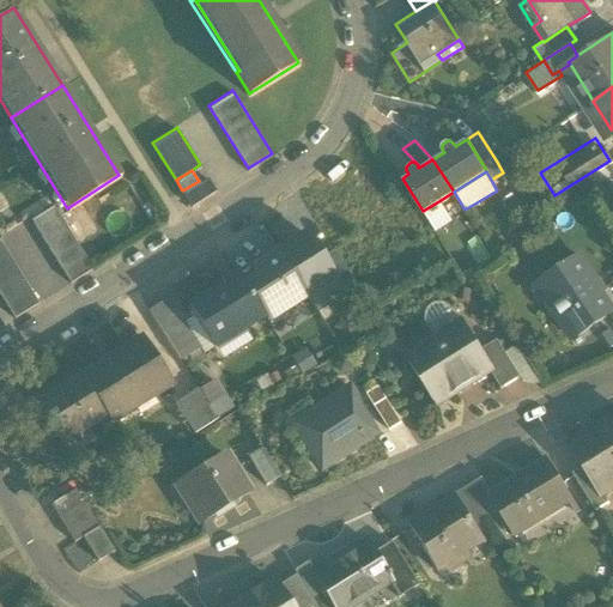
[(190,204),(192,204),(216,189),(216,188),(208,177),(207,175),(199,181),(182,190),(190,204)]
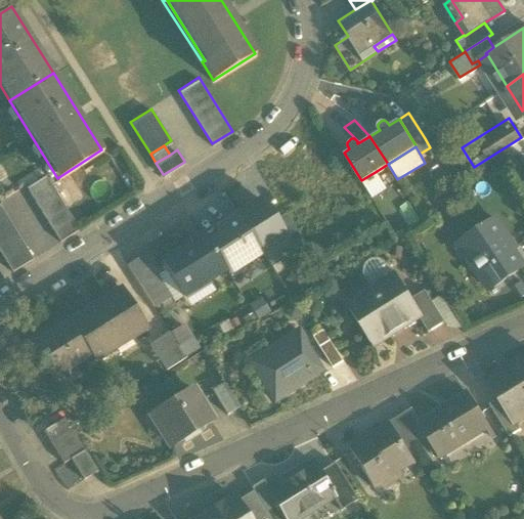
[(306,215),(361,180),(344,153),(288,187),(306,215)]
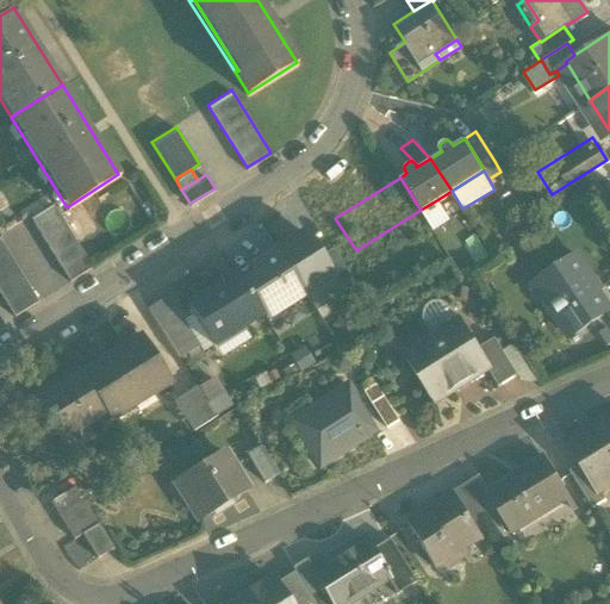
[(450,218),(439,199),(421,210),(433,229),(450,218)]
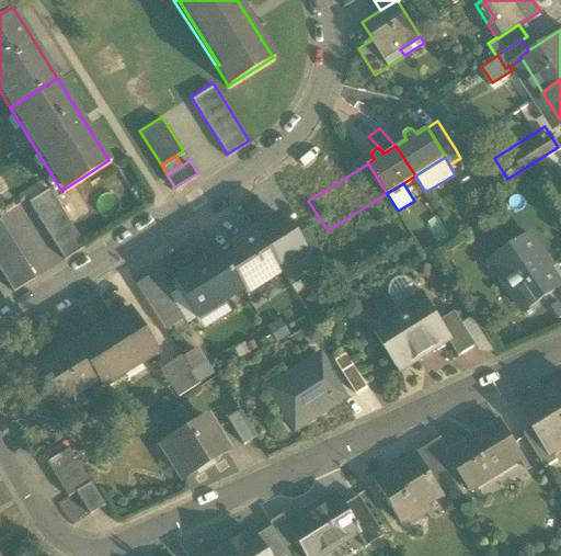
[(27,200),(64,257),(83,244),(48,186),(27,200)]
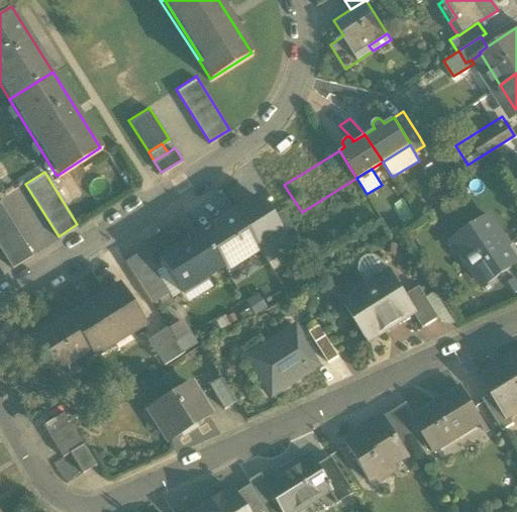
[(257,194),(234,209),(257,246),(281,232),(257,194)]
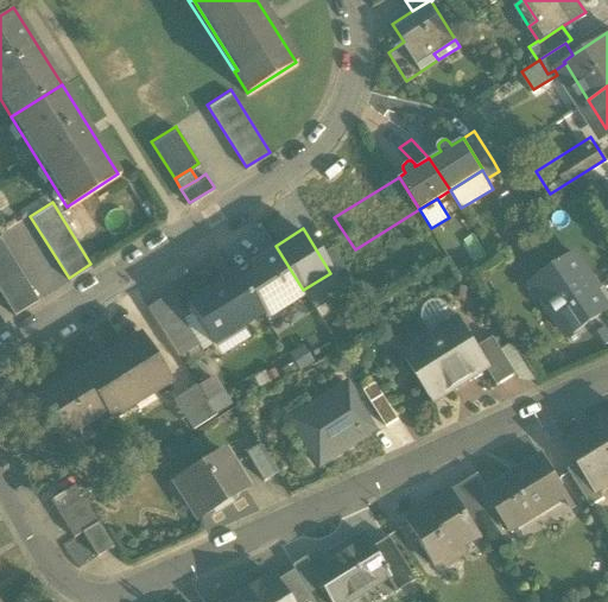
[(0,291),(13,314),(37,298),(0,238),(0,291)]
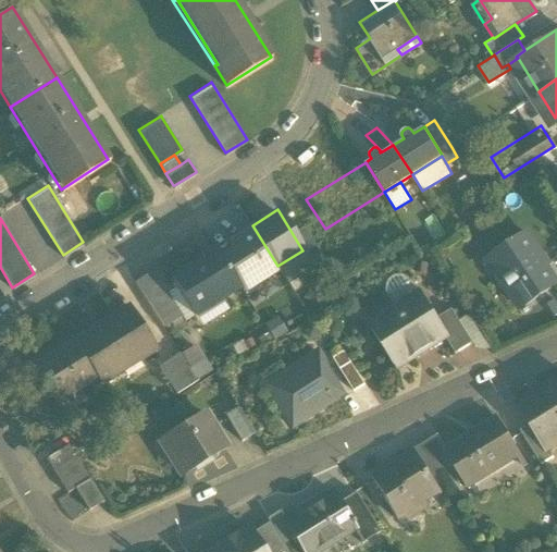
[(233,248),(254,281),(277,266),(252,225),(229,241),(233,248)]
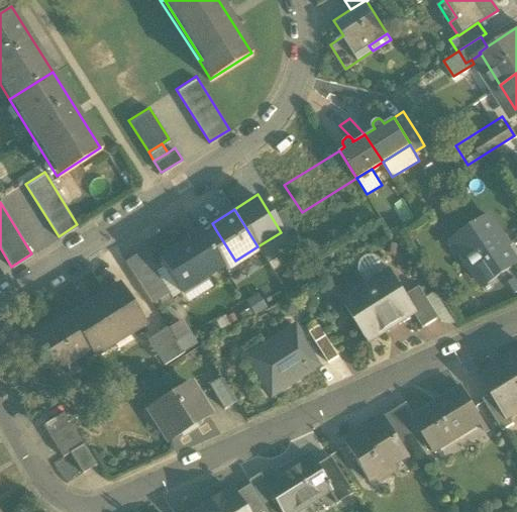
[(462,252),(483,283),(515,262),(506,248),(510,245),(490,213),(458,233),(468,248),(462,252)]
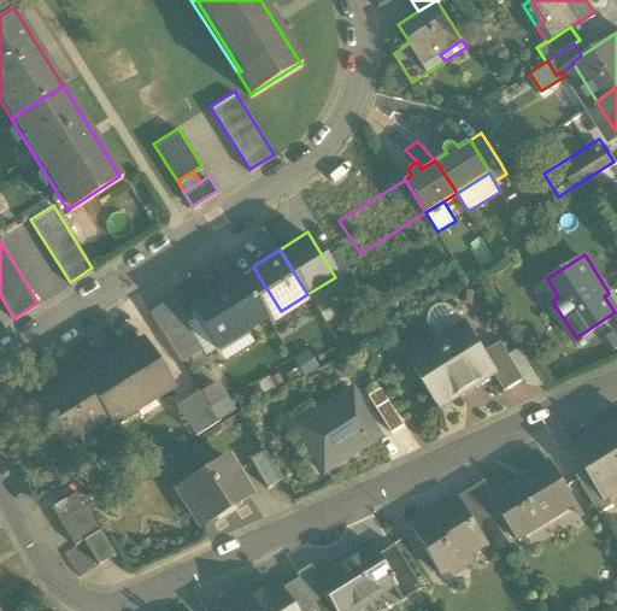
[(194,315),(213,347),(245,328),(265,315),(245,283),(240,275),(189,306),(189,307),(194,315)]
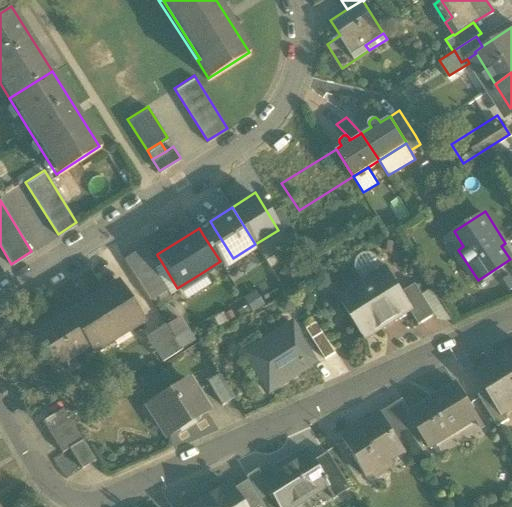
[(233,258),(214,228),(203,235),(220,261),(222,265),(233,258)]
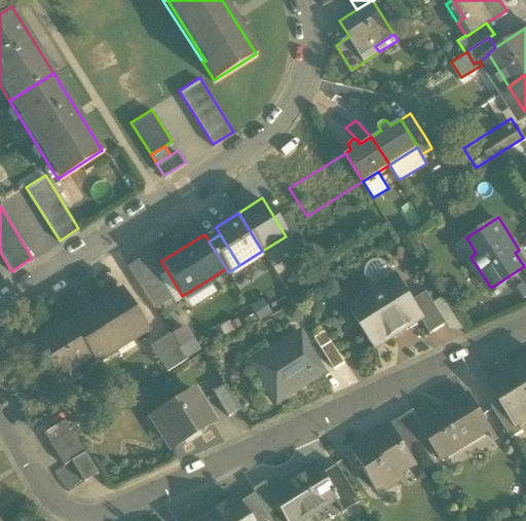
[(293,247),(286,236),(262,251),(269,262),(293,247)]
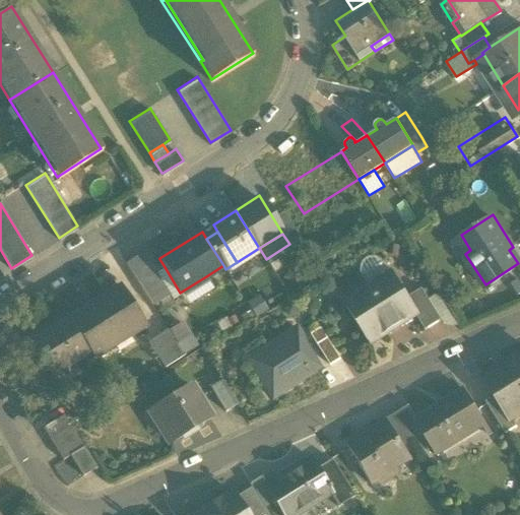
[(126,260),(152,303),(169,293),(155,270),(164,265),(159,259),(155,261),(146,247),(136,254),(126,260)]
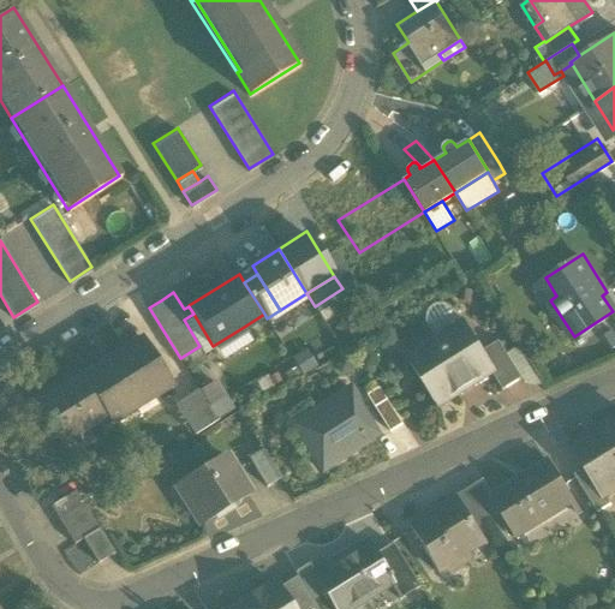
[(427,320),(435,333),(460,317),(452,305),(445,299),(433,300),(425,310),(427,320)]
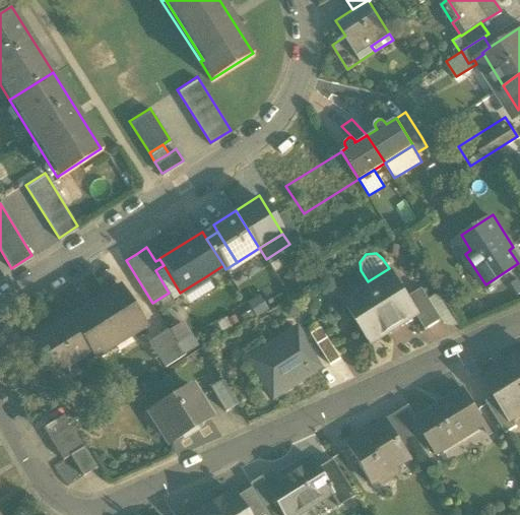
[(172,297),(180,293),(164,265),(155,270),(169,293),(172,297)]
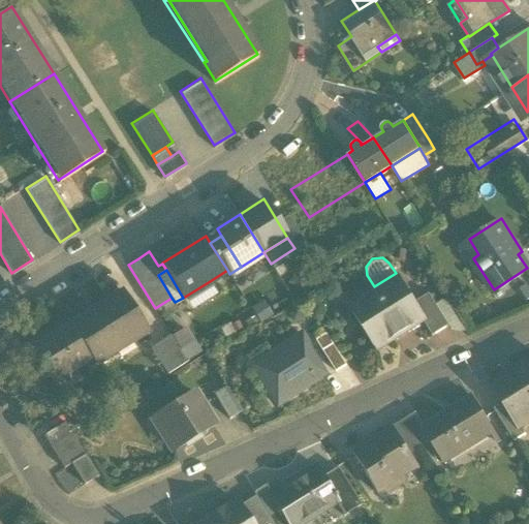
[(364,322),(377,345),(423,317),(424,316),(413,300),(407,290),(409,285),(402,274),(396,273),(374,286),(373,291),(354,303),(366,321),(364,322)]
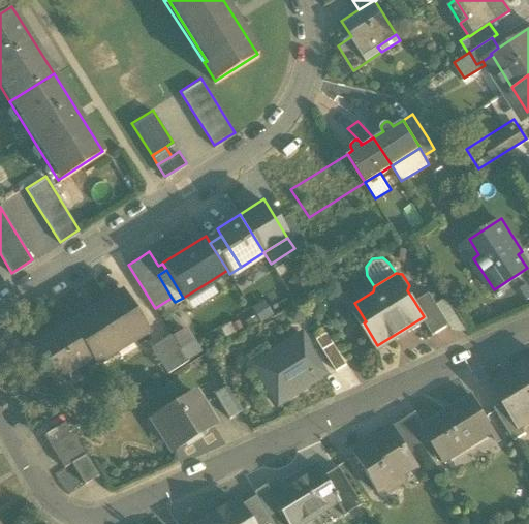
[(210,281),(183,298),(190,308),(216,291),(210,281)]
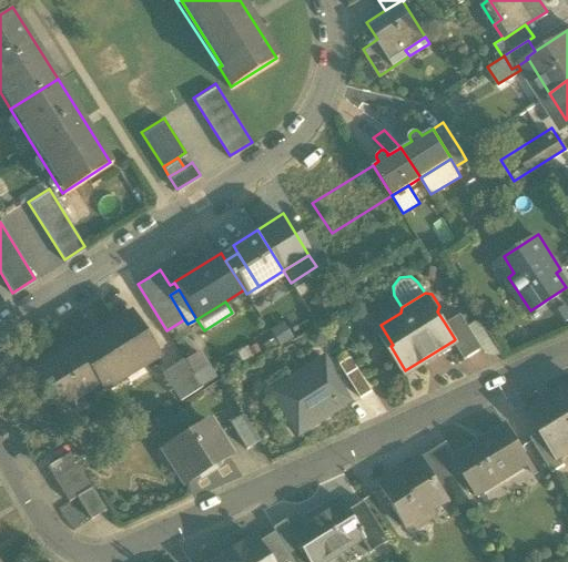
[(472,305),(460,312),(483,346),(478,348),(482,353),(484,356),(487,357),(493,356),(500,351),(472,305)]
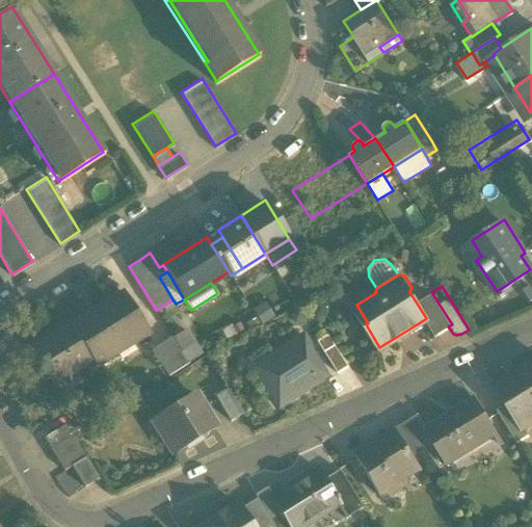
[(123,290),(69,323),(91,360),(96,366),(117,351),(113,345),(129,336),(132,342),(150,332),(123,290)]
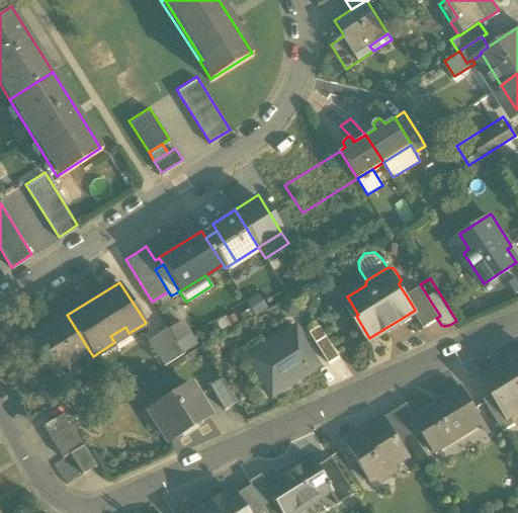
[(423,326),(436,318),(440,316),(420,284),(405,293),(415,310),(414,311),(423,326)]
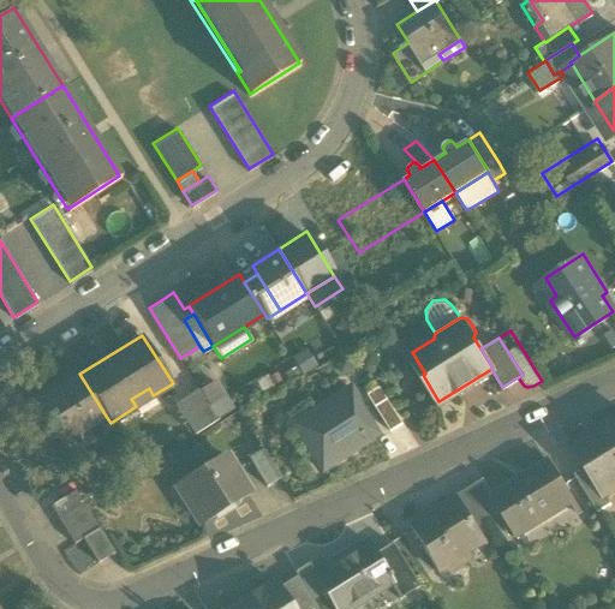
[(304,345),(291,353),(303,371),(316,363),(304,345)]
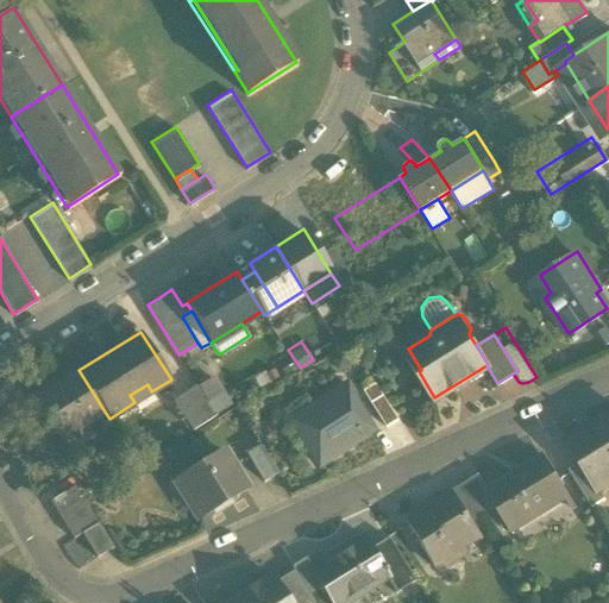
[(62,438),(105,412),(79,370),(36,397),(62,438)]
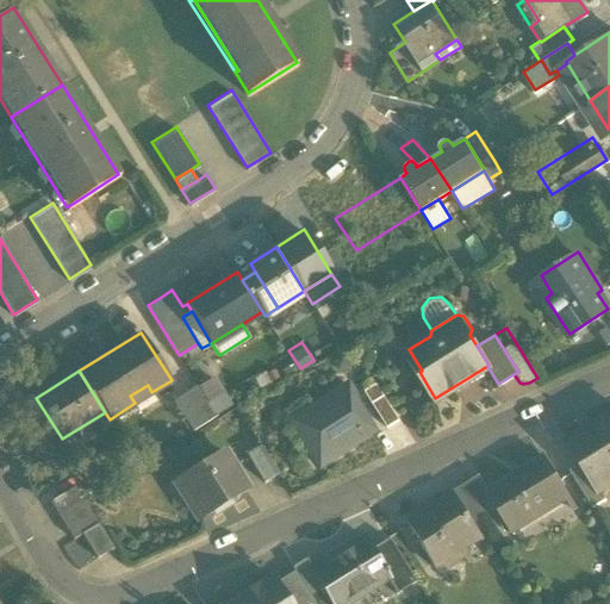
[(213,373),(198,383),(201,388),(204,387),(209,394),(206,396),(217,412),(232,403),(213,373)]
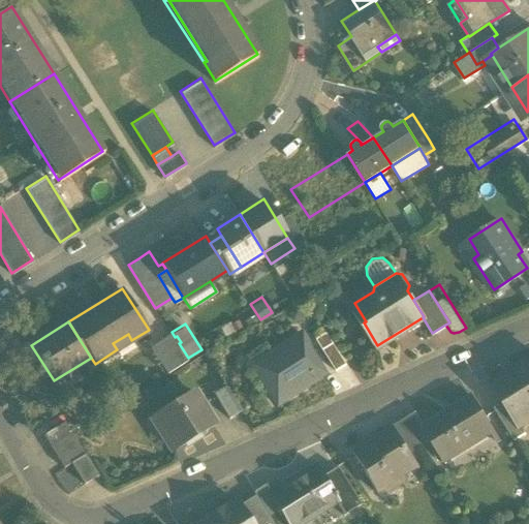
[(328,330),(316,337),(336,369),(346,362),(328,330)]
